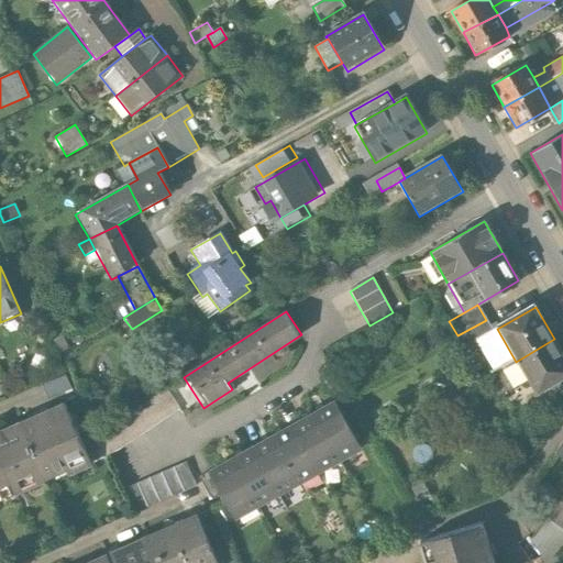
[(486,320),(457,335),(451,340),(457,351),(493,331),(486,320)]
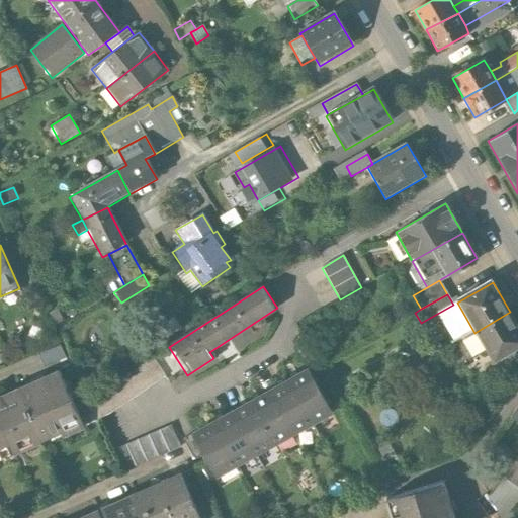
[(517,327),(510,312),(475,333),(495,367),(517,353),(517,327)]
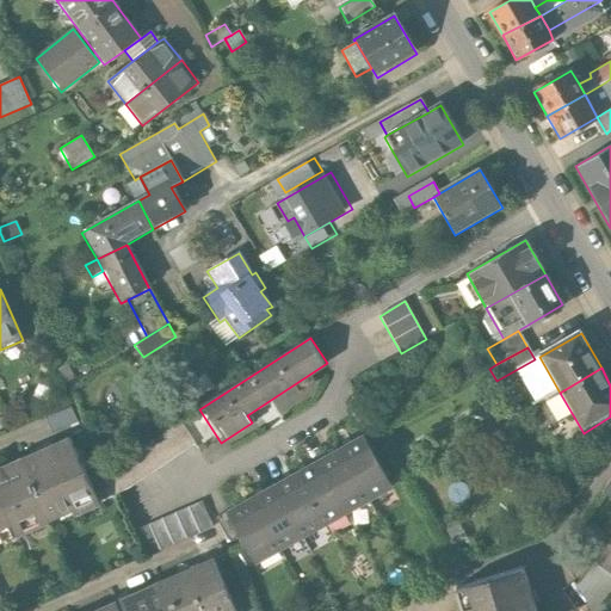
[(180,421),(102,474),(113,499),(196,444),(180,421)]
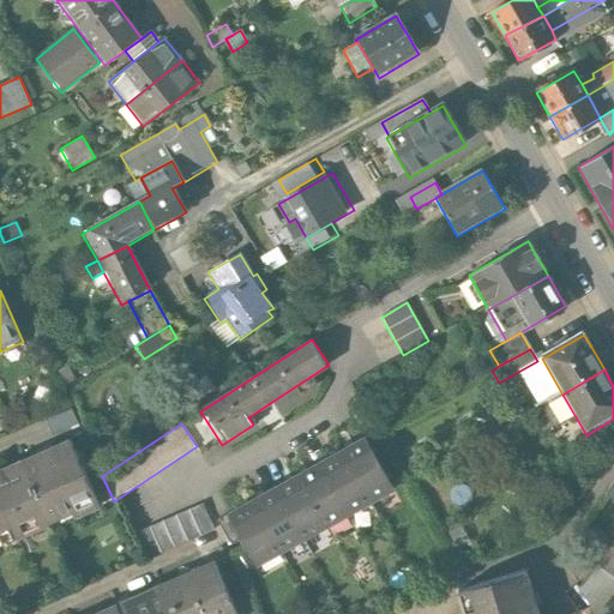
[(378,432),(366,439),(379,464),(391,457),(378,432)]
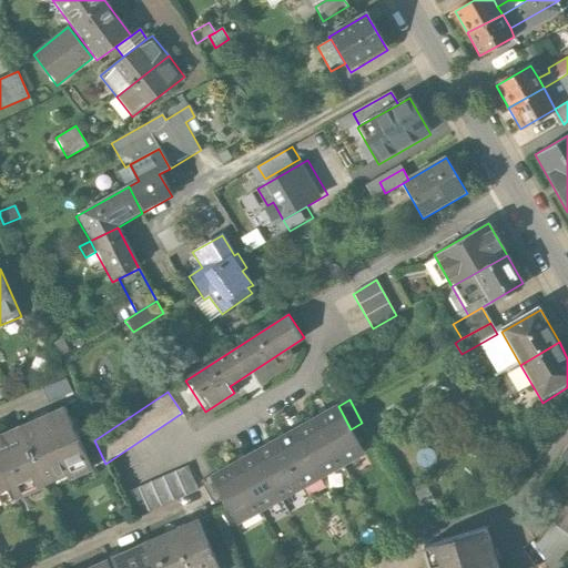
[(338,406),(316,417),(344,467),(365,455),(351,429),(338,406)]
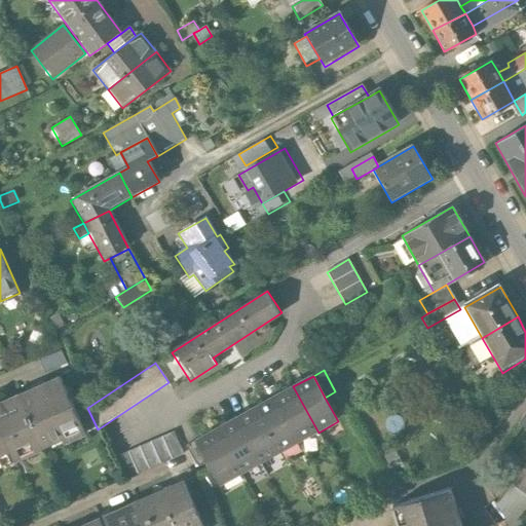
[(87,440),(61,378),(19,397),(43,453),(63,445),(65,449),(87,440)]
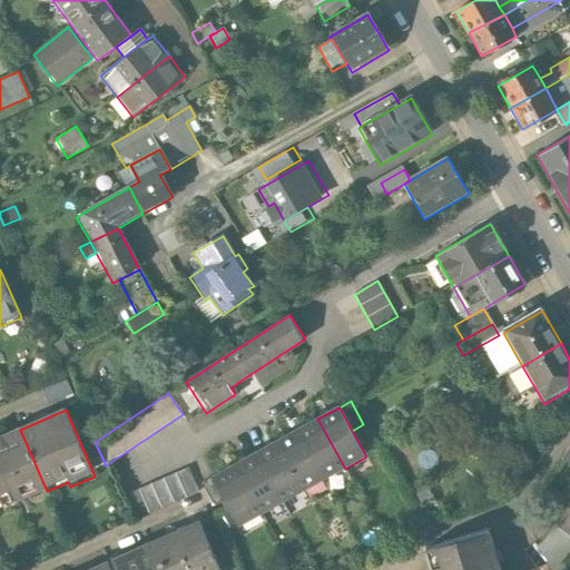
[(317,419),(297,430),(325,480),(345,469),(317,419)]
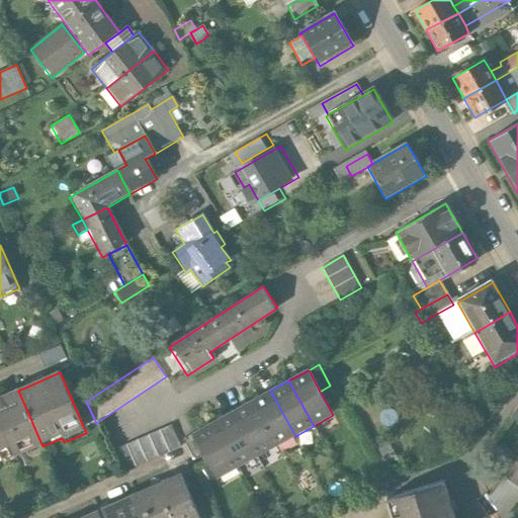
[(339,395),(343,403),(355,397),(351,389),(339,395)]
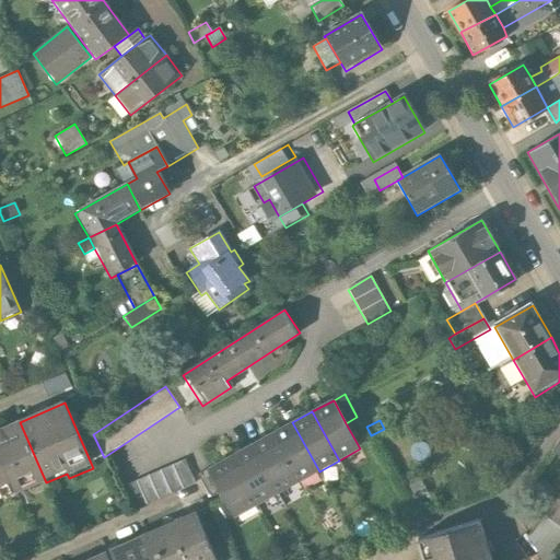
[(18,494),(46,482),(20,422),(0,430),(0,455),(13,486),(18,494)]
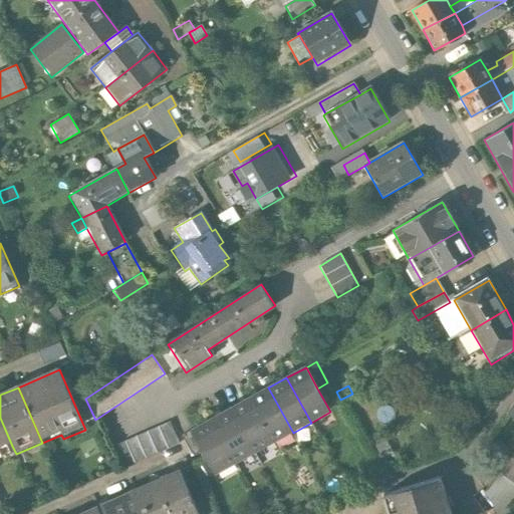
[(249,399),(274,443),(293,433),(268,388),(249,399)]
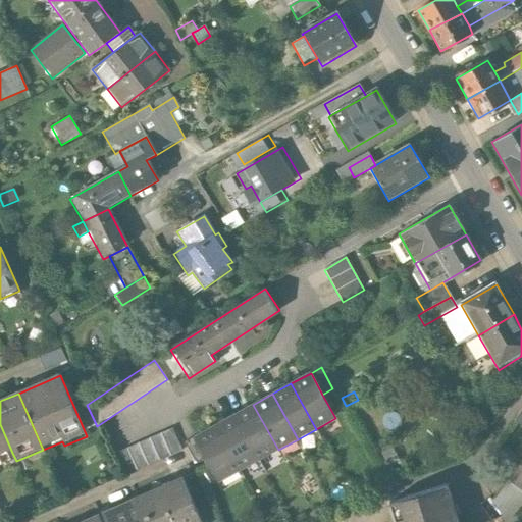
[(233,416),(258,461),(278,450),(253,405),(233,416)]
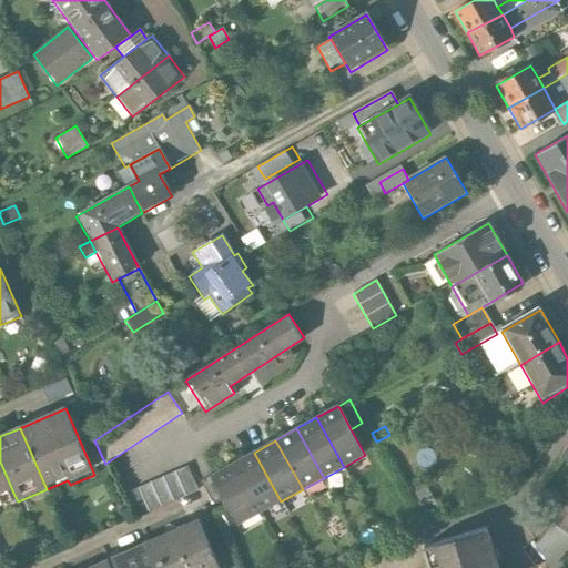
[(232,464),(259,514),(281,501),(254,453),(232,464)]
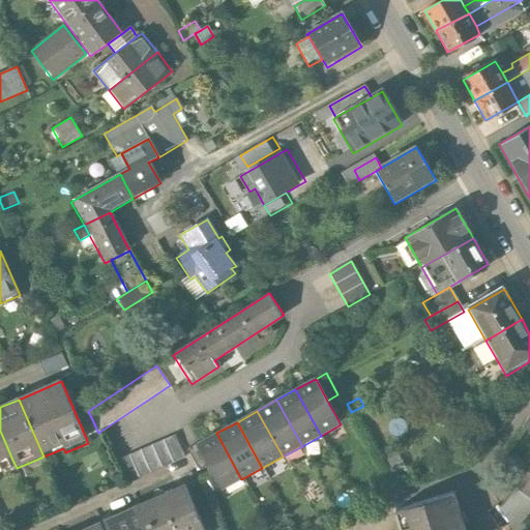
[(0,464),(12,460),(0,431),(0,464)]
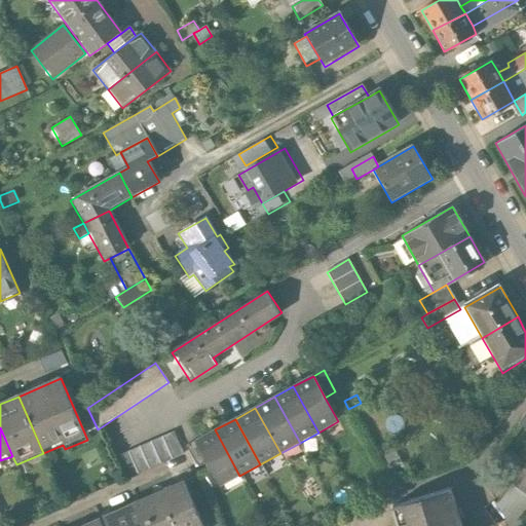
[(215,429),(193,442),(205,464),(219,487),(239,476),(215,429)]
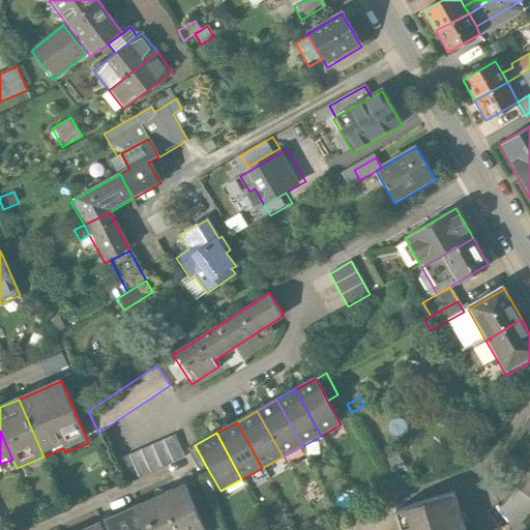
[(175,437),(129,457),(139,478),(184,459),(175,437)]
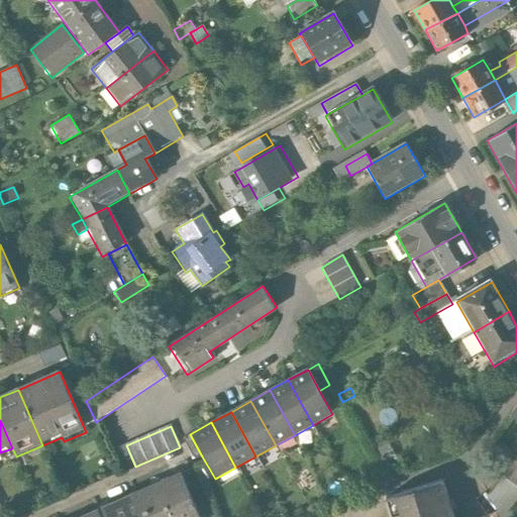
[(202,456),(190,434),(182,439),(194,460),(202,456)]
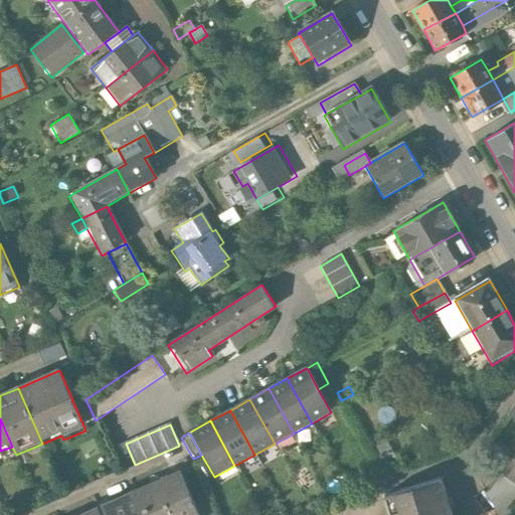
[(514,450),(500,472),(514,482),(514,450)]
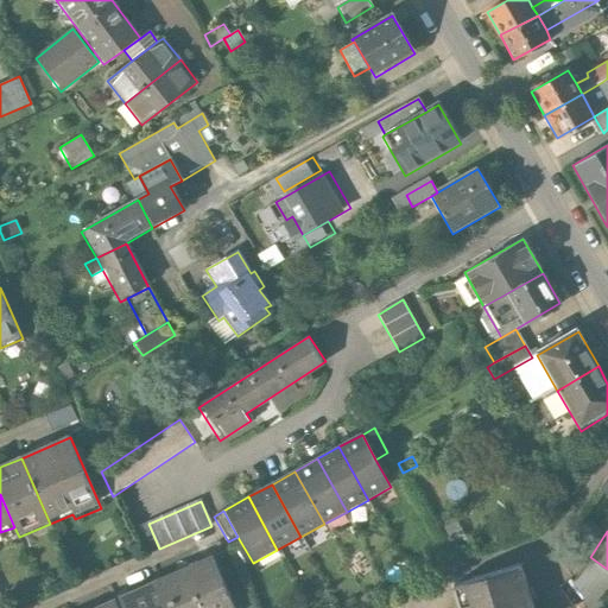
[(463,544),(449,549),(453,558),(467,553),(463,544)]
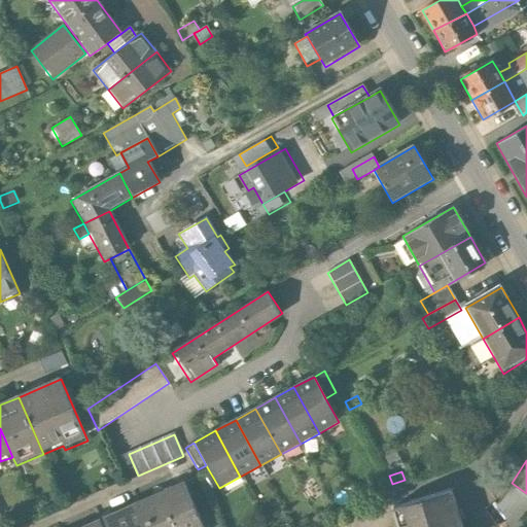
[(526,526),(526,493),(512,483),(495,505),(507,526),(526,526)]
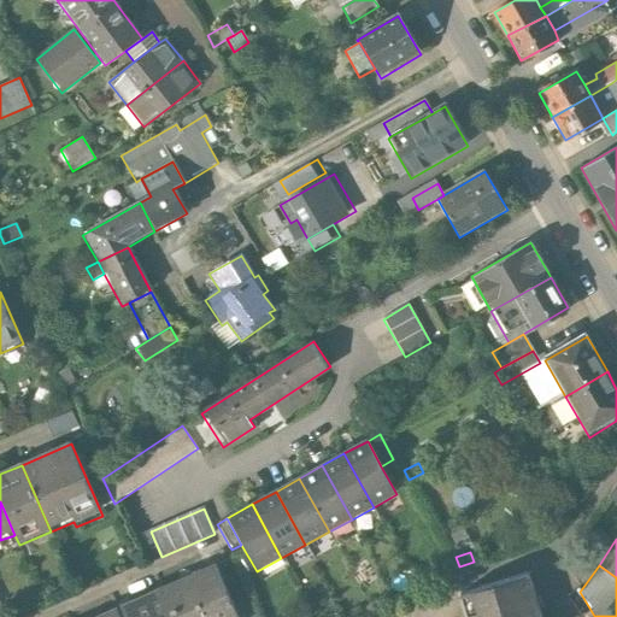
[(235,616),(213,568),(160,591),(172,616),(235,616)]
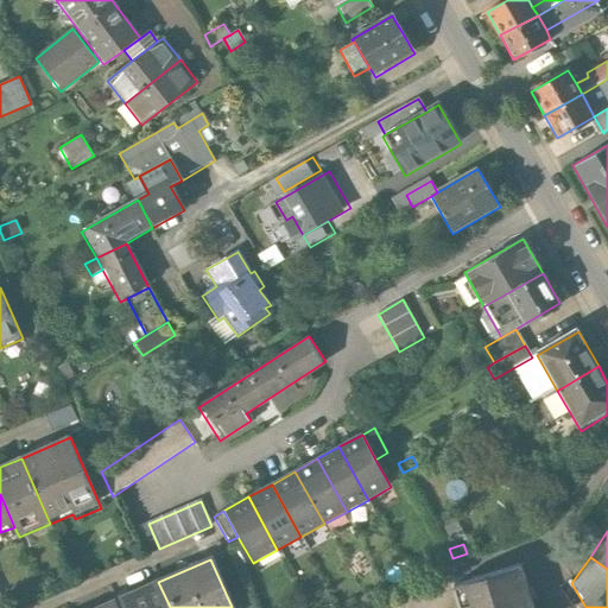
[(454,578),(462,607),(534,607),(520,559),(454,578)]
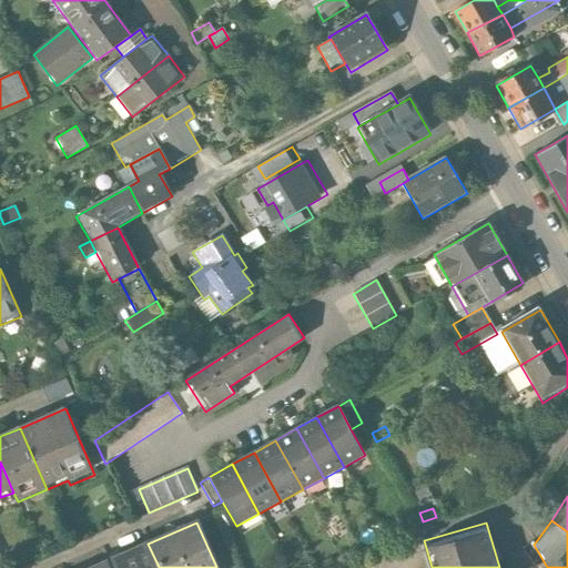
[(159,567),(148,544),(107,563),(109,567),(159,567)]
